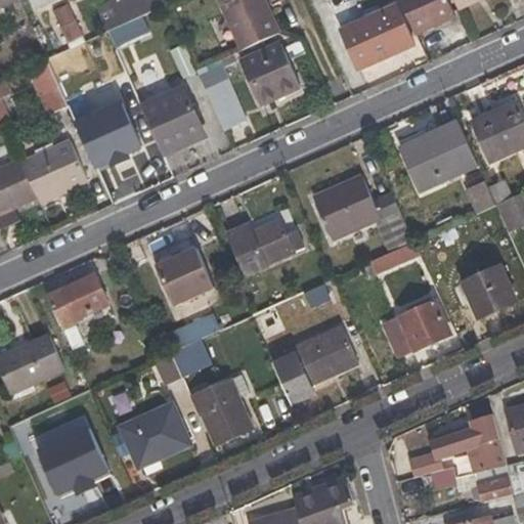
[(4,7),(19,0),(0,0),(0,24),(9,19),(4,7)]
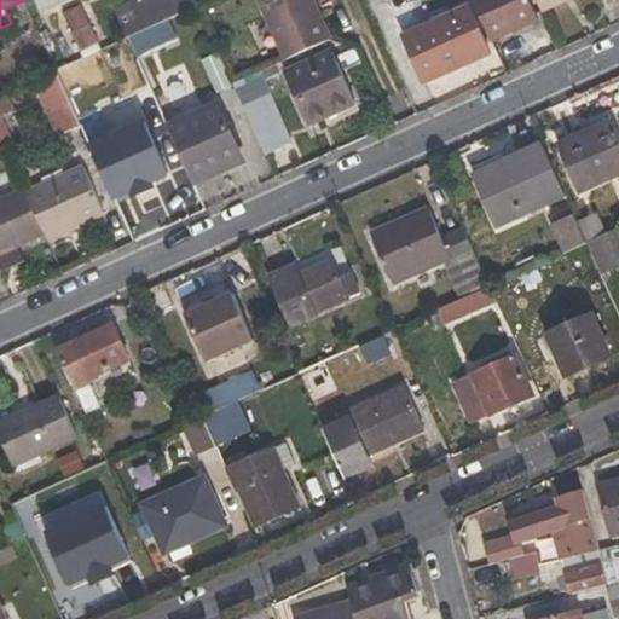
[(259,0),(288,61),(328,41),(308,0),(259,0)]
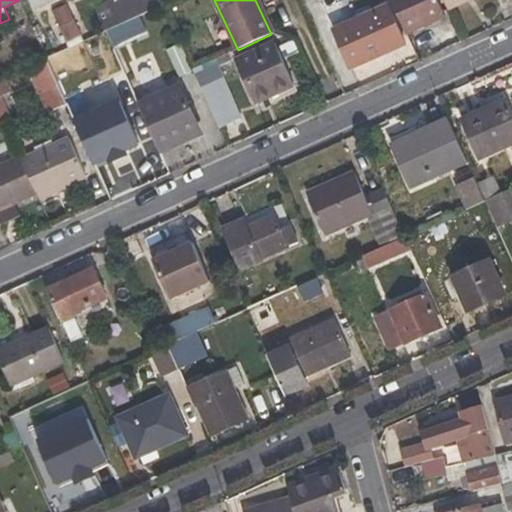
[(440,16),(432,0),(387,0),(389,6),(401,33),(440,16)]
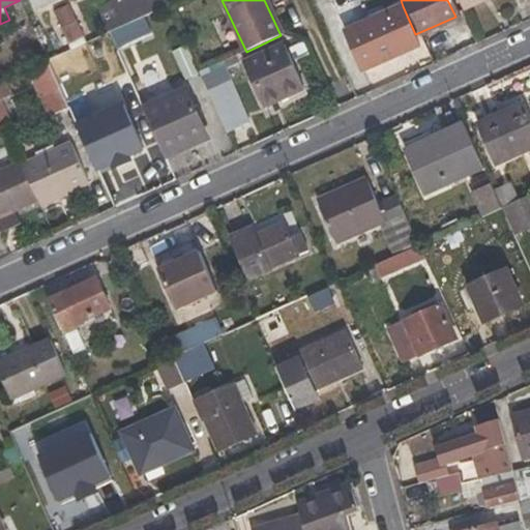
[(459,0),(464,11),(491,0),(459,0)]
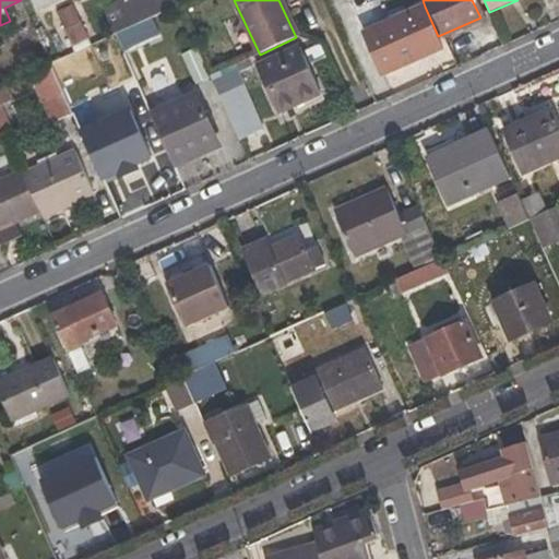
[(135,26),(123,1),(103,10),(115,35),(135,26)]
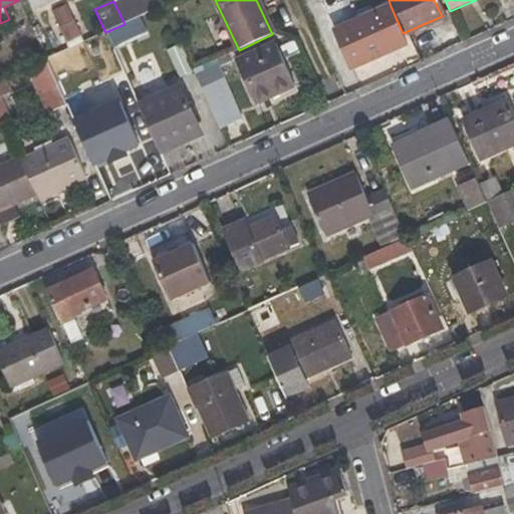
[(53,12),(70,48),(84,41),(69,5),(53,12)]
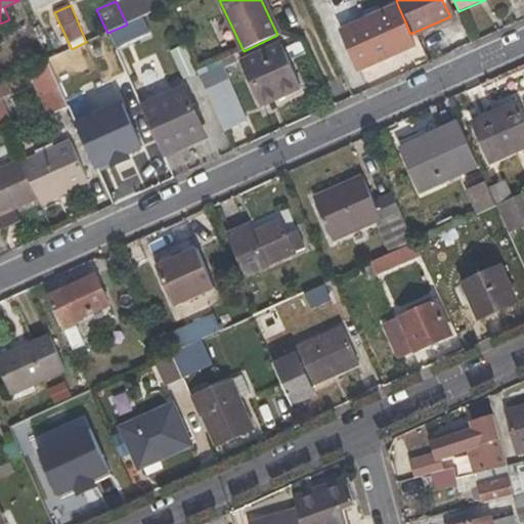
[(392,8),(342,31),(360,71),(409,49),(392,8)]
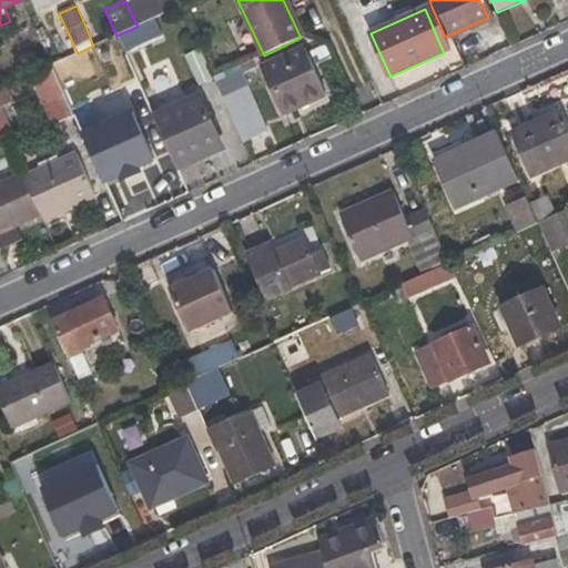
[(100,64),(114,57),(109,44),(93,51),(100,64)]
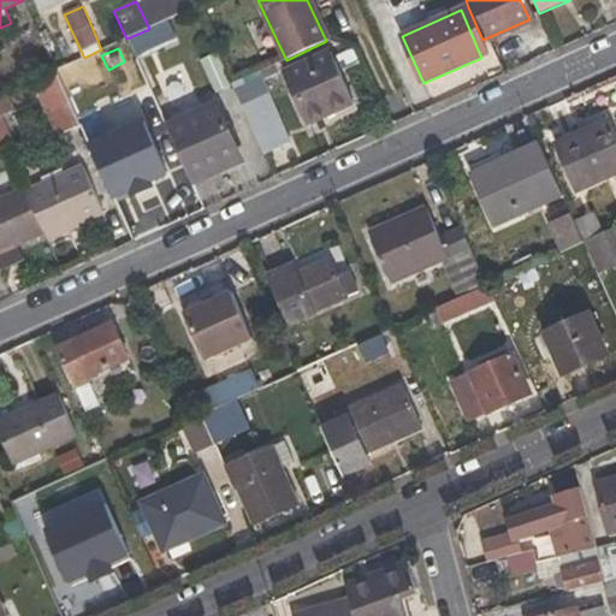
[(306,123),(354,102),(331,52),(283,73),(295,99),(306,123)]
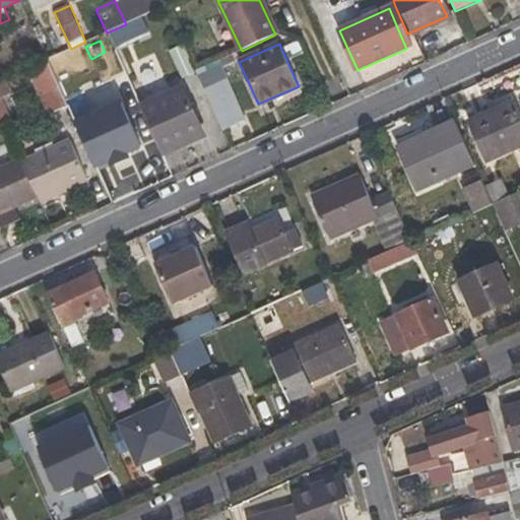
[(87,64),(81,50),(49,64),(55,78),(87,64)]
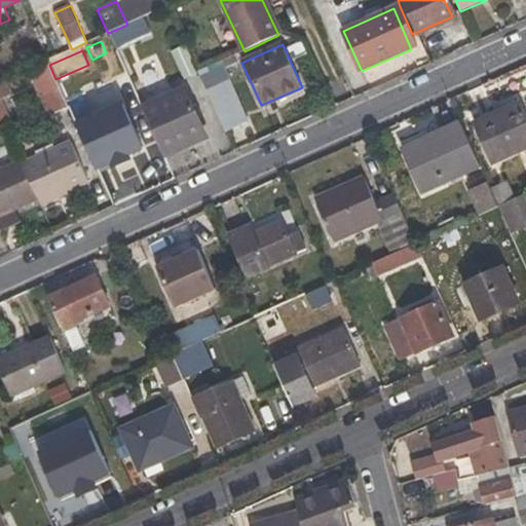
[(55,79),(49,65),(48,61),(28,70),(40,98),(61,88),(55,79)]
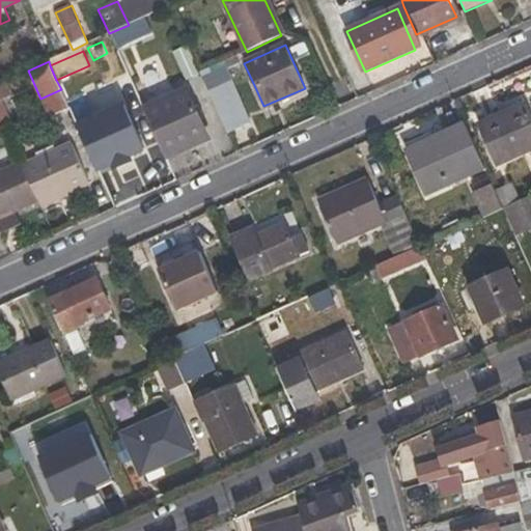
[(243,111),(228,78),(206,88),(227,133),(247,122),(243,111)]
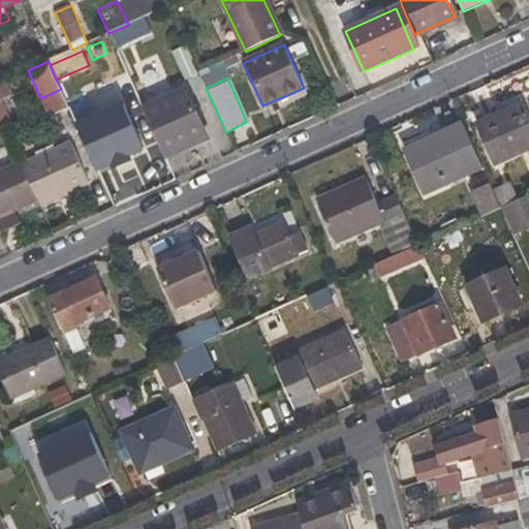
[(210,136),(189,89),(143,109),(165,157),(210,136)]
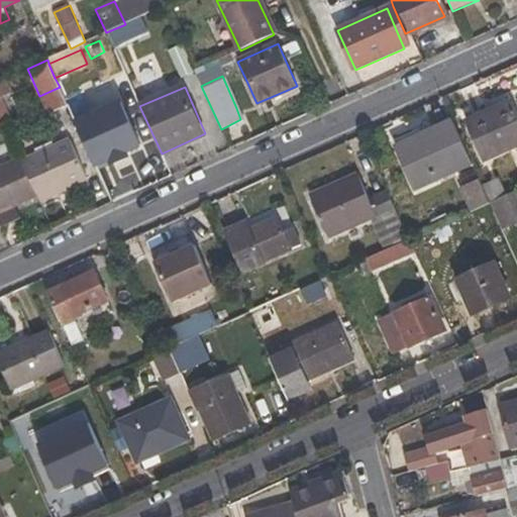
[(487,161),(516,146),(516,112),(511,101),(469,120),(487,161)]
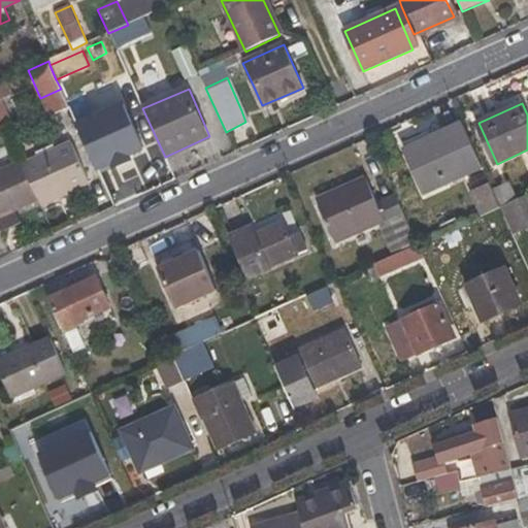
[(426,190),(482,167),(462,124),(406,150),(426,190)]
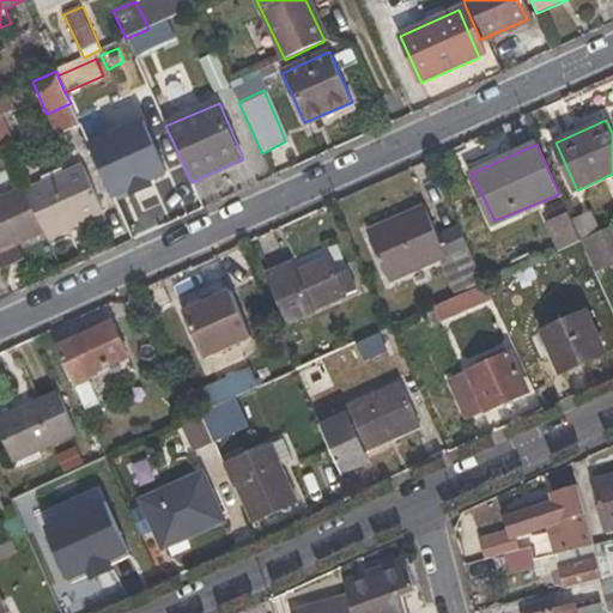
[(133,196),(168,181),(161,164),(125,180),(133,196)]
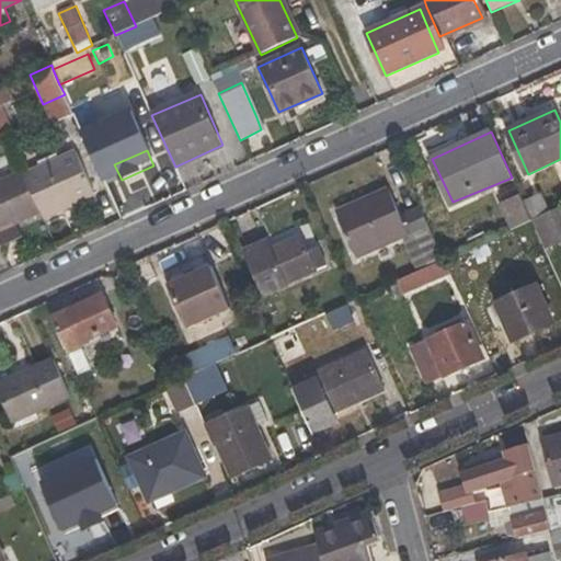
[(24,174),(42,215),(44,219),(95,195),(76,151),(24,174)]
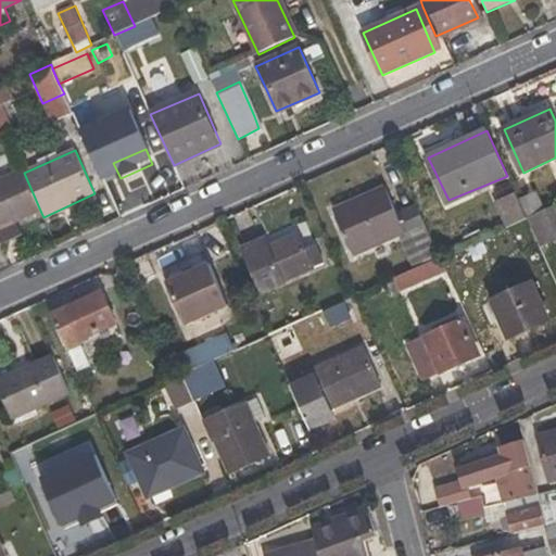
[(22,168),(0,178),(0,231),(41,213),(24,173),(22,168)]
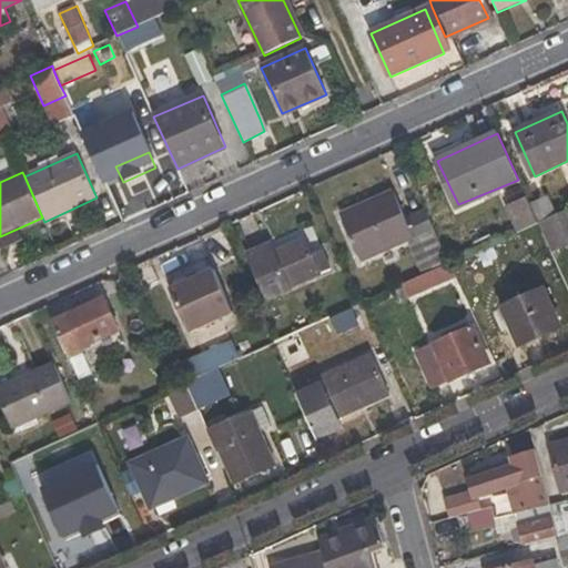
[(362,261),(406,241),(422,276),(449,264),(425,208),(404,215),(394,193),(342,216),(362,261)]
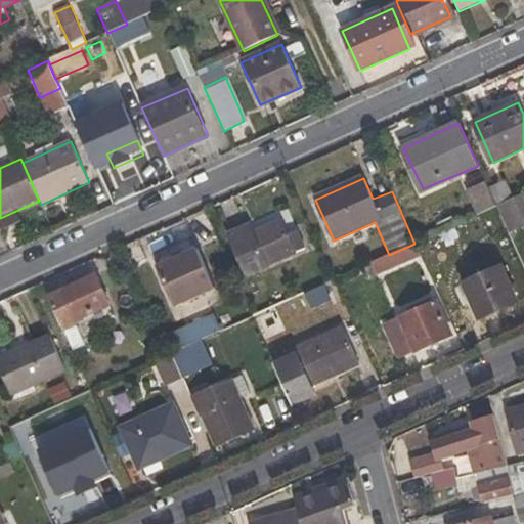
[(484,180),(467,188),(478,215),(496,207),(495,204),(489,190),(487,187),(484,180)]
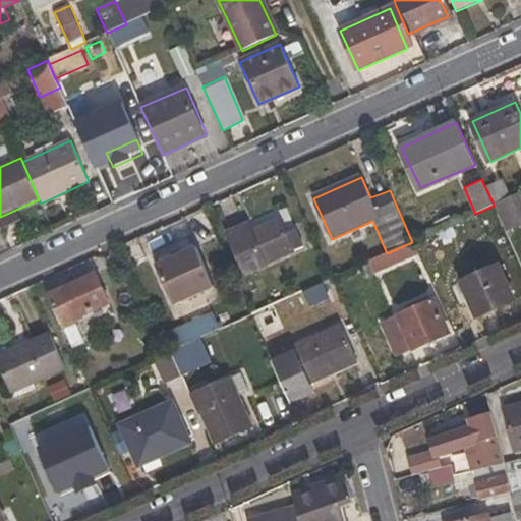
[(484,186),(486,189),(493,203),(510,194),(504,179),(484,186)]
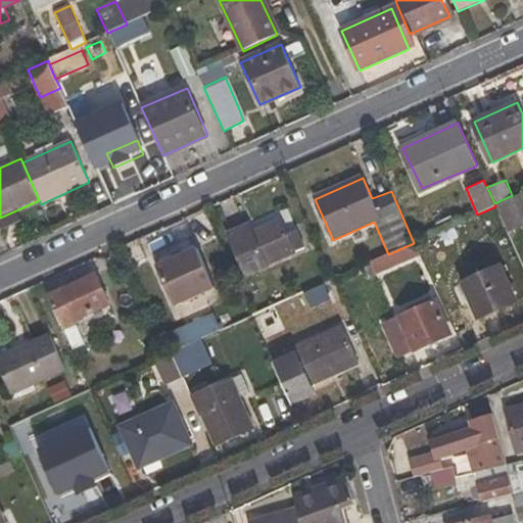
[(230,235),(247,273),(306,247),(297,228),(288,234),(281,220),(253,231),(250,226),(230,235)]
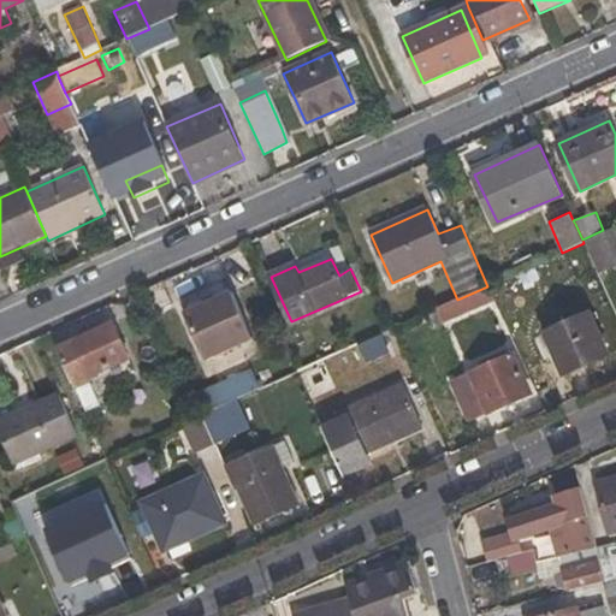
[(224,280),(197,291),(200,297),(203,306),(230,294),(224,280)]
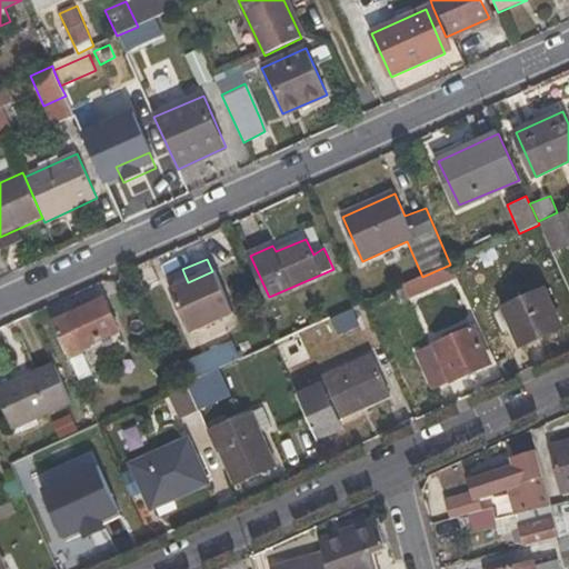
[(408,298),(455,277),(450,265),(422,277),(401,287),(408,298)]
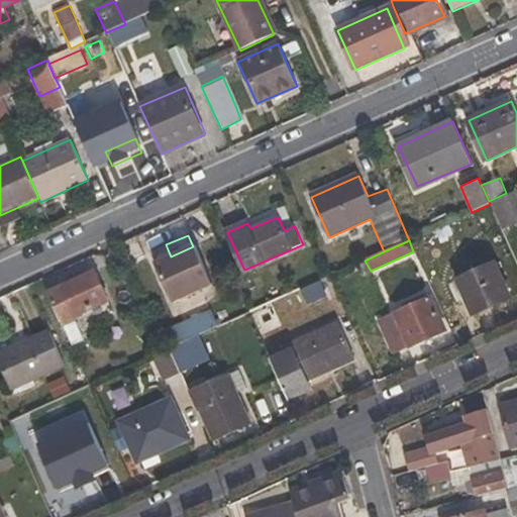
[(211,284),(193,246),(171,256),(156,264),(174,301),(211,284)]
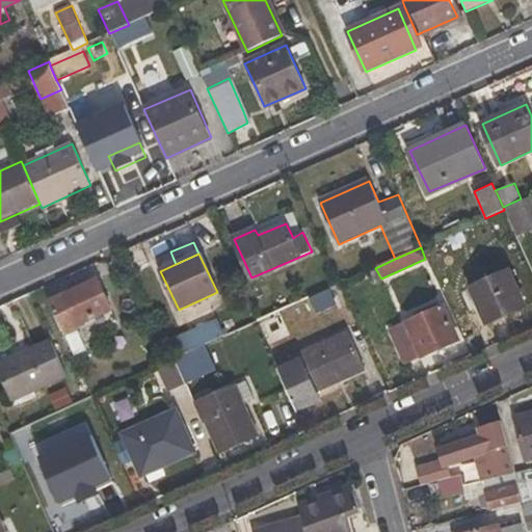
[(173,257),(157,263),(160,271),(176,264),(173,257)]
